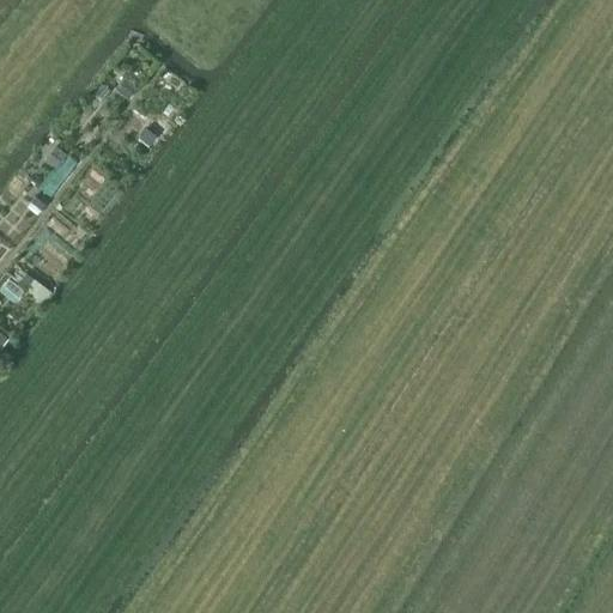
[(125,76),(115,89),(129,99),(139,87),(125,76)]
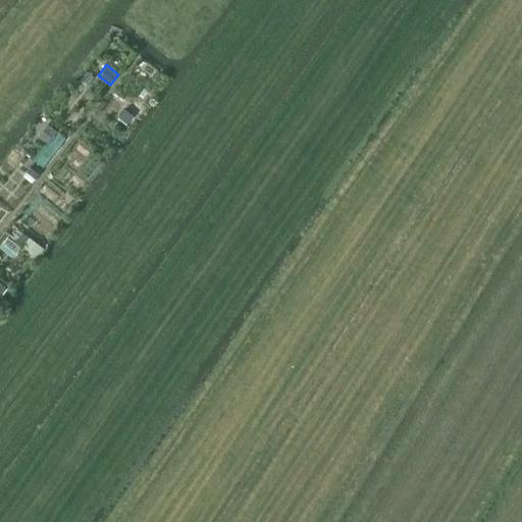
[(135,103),(128,110),(138,116),(143,109),(135,103)]
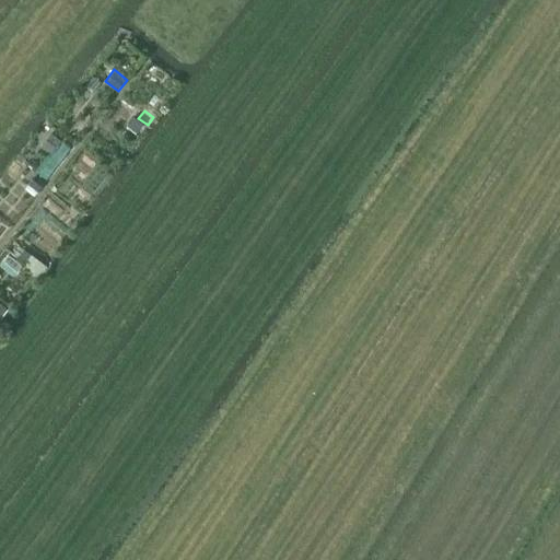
[(135,116),(128,124),(137,130),(142,123),(135,116)]
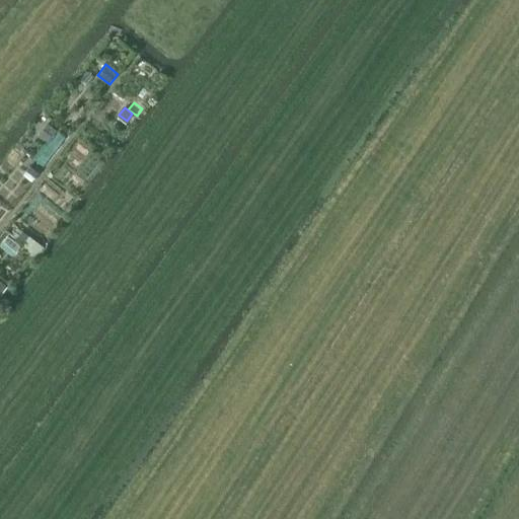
[(28,165),(20,175),(29,183),(38,173),(28,165)]
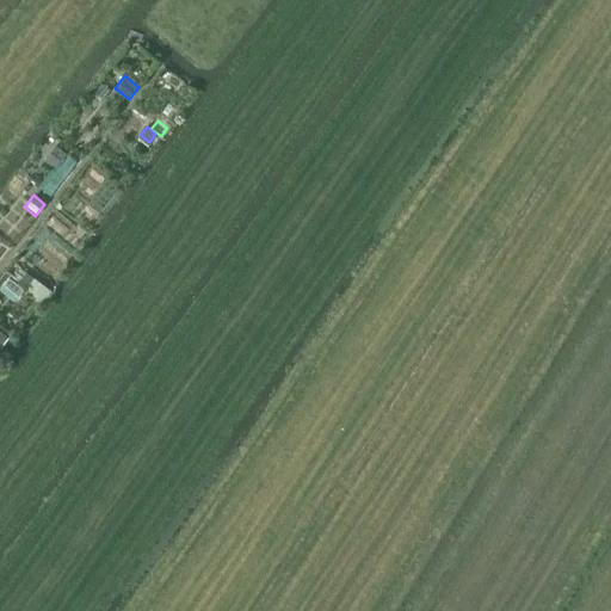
[(28,272),(19,282),(26,288),(35,277),(28,272)]
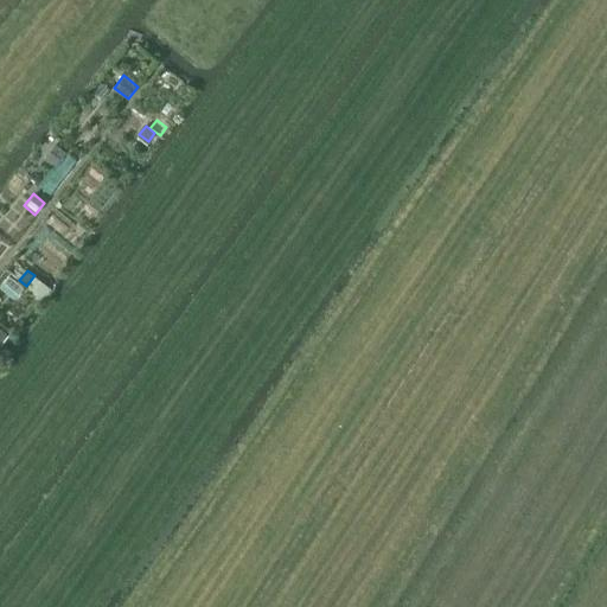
[(34,275),(26,286),(37,294),(36,296),(40,300),(50,287),(34,275)]
